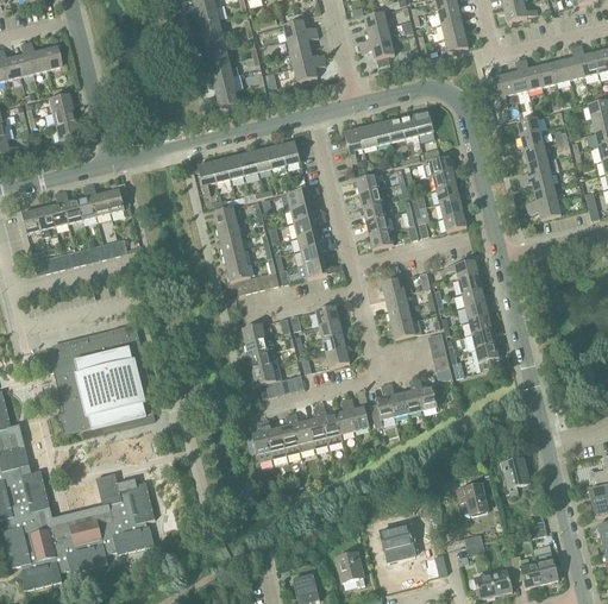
[(193,0),(195,10),(215,5),(214,0),(193,0)]
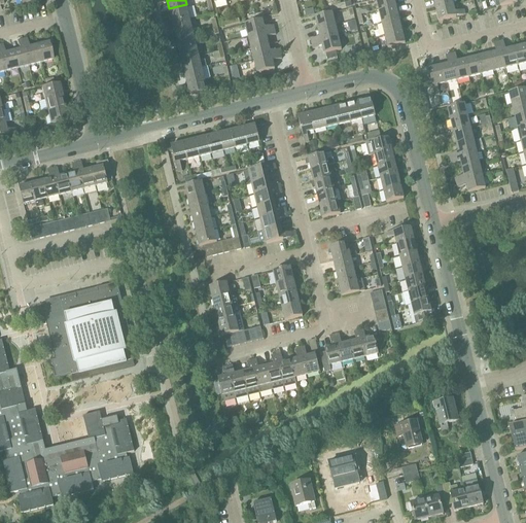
[(378,8),(395,4),(394,0),(376,0),(378,8)]
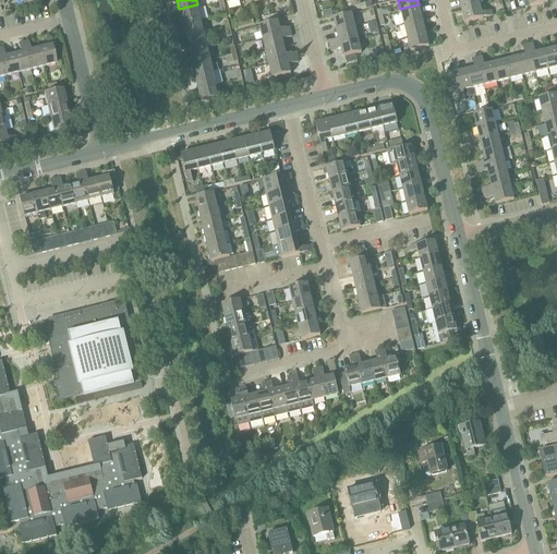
[(479,1),(460,7),(463,19),(482,14),(479,1)]
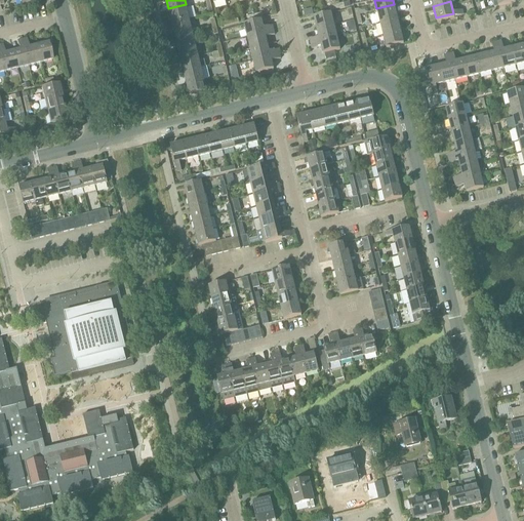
[(450,1),(455,8),(456,12),(462,11),(450,1)]
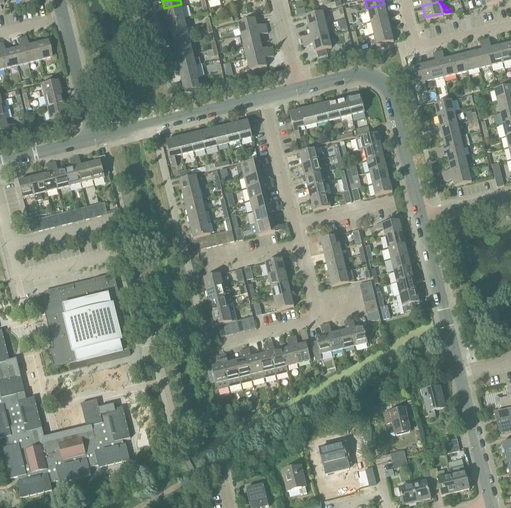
[(181,4),(164,8),(167,20),(184,16),(190,14),(188,4),(181,5),(181,4)]
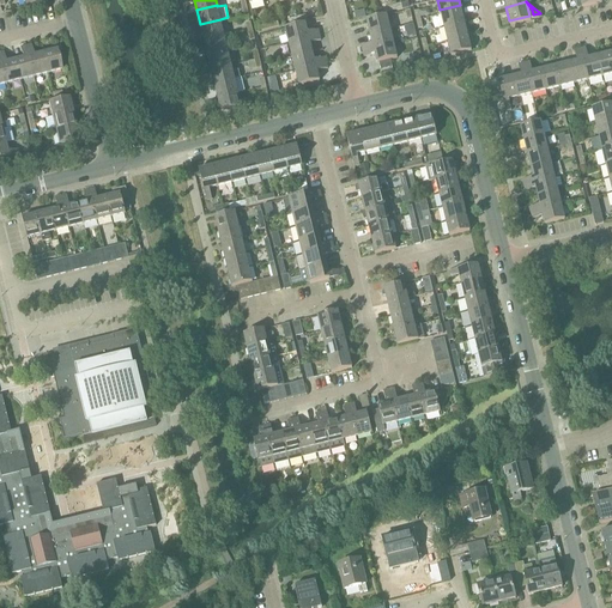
[(443,24),(464,19),(460,5),(440,10),(443,24)]
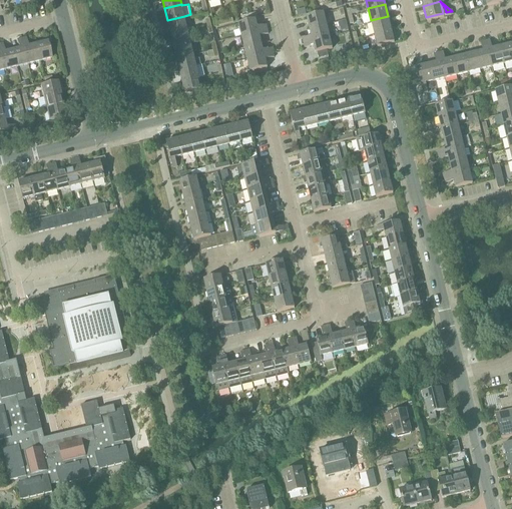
[(309,26),(326,22),(323,11),(306,15),(309,26)]
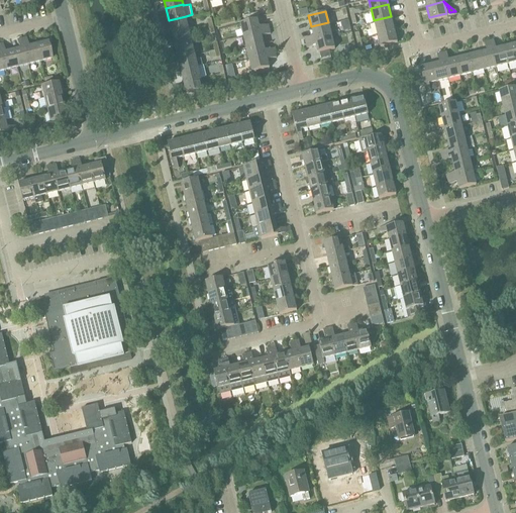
[(189,27),(186,16),(169,20),(172,32),(189,27)]
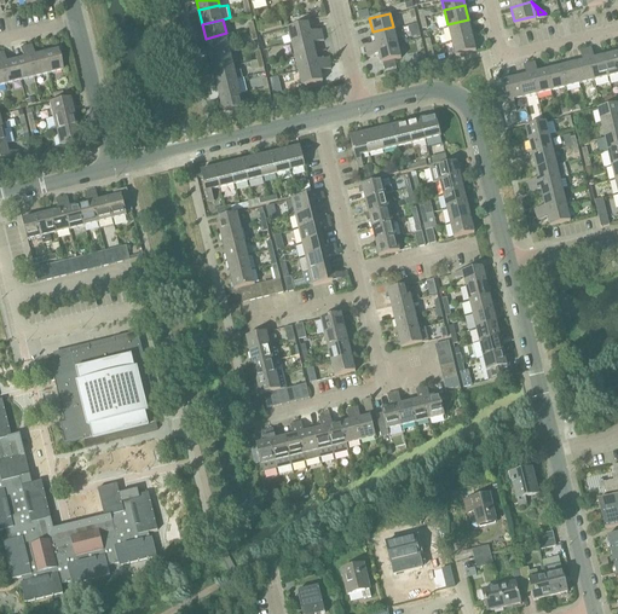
[(472,33),(468,19),(448,24),(451,39),(472,33)]
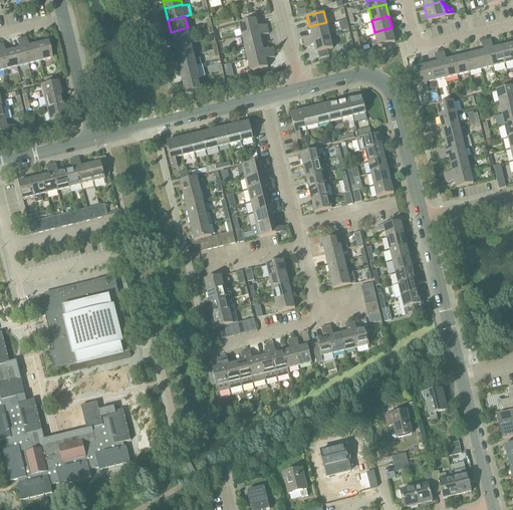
[(255,17),(238,21),(241,33),(258,28),(255,17)]
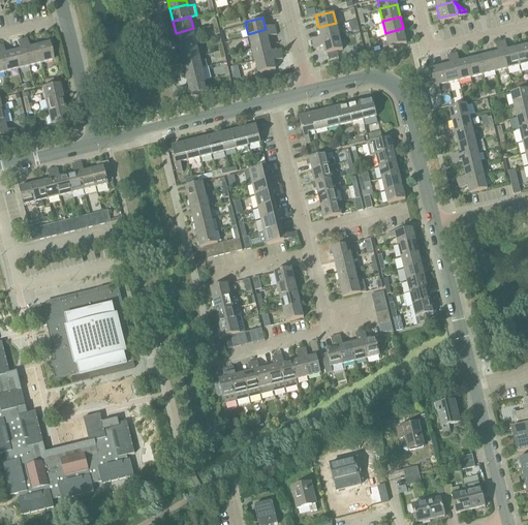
[(336,23),(318,27),(321,40),(339,35),(336,23)]
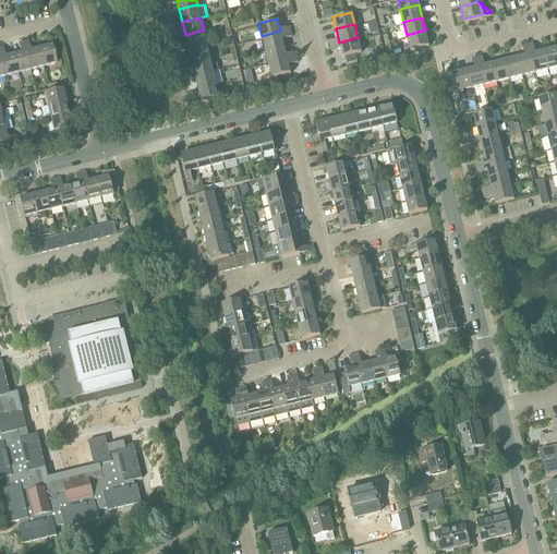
[(185,35),(189,47),(206,43),(204,29),(185,35)]
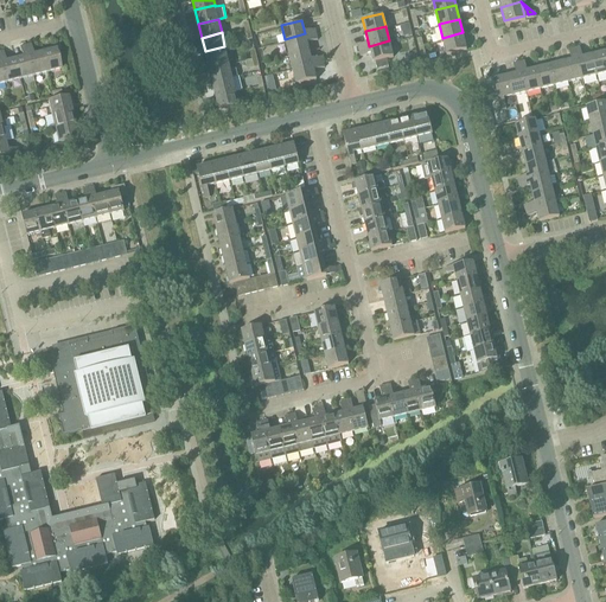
[(463,32),(442,38),(445,51),(466,46),(463,32)]
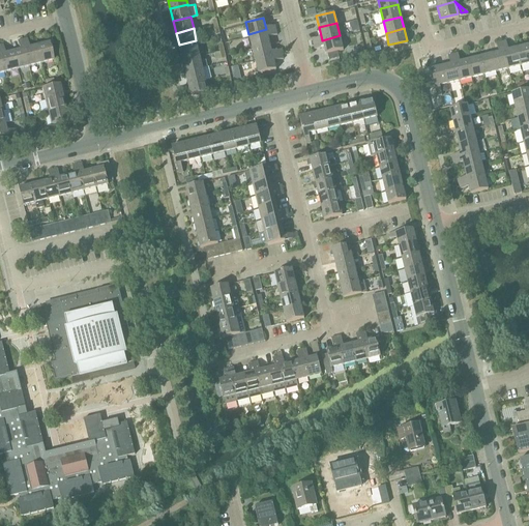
[(266,29),(248,34),(252,46),(269,41),(266,29)]
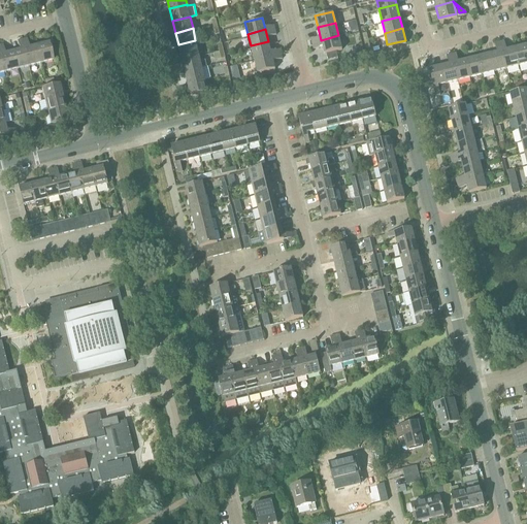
[(318,40),(311,42),(313,45),(322,43),(324,51),(341,46),(338,35),(321,40),(318,40)]
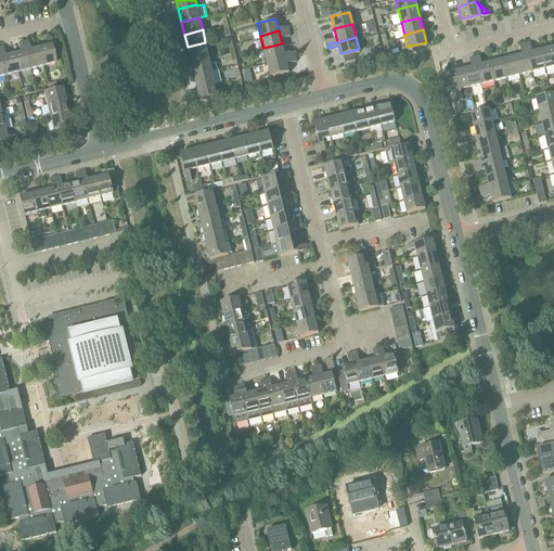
[(50,41),(38,45),(42,63),(55,60),(50,41)]
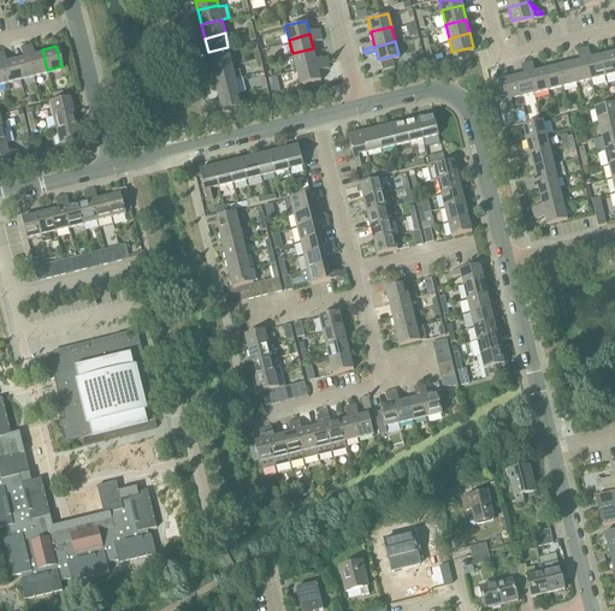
[(208,52),(211,66),(231,61),(228,47),(208,52)]
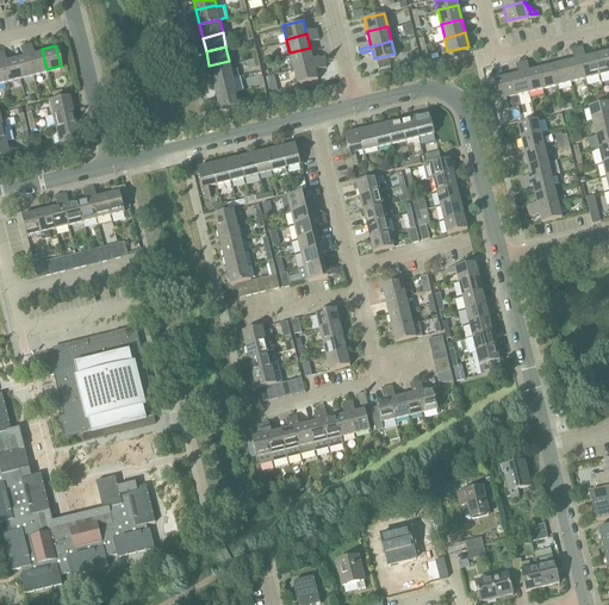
[(310,48),(290,52),(293,67),(314,62),(310,49),(310,48)]
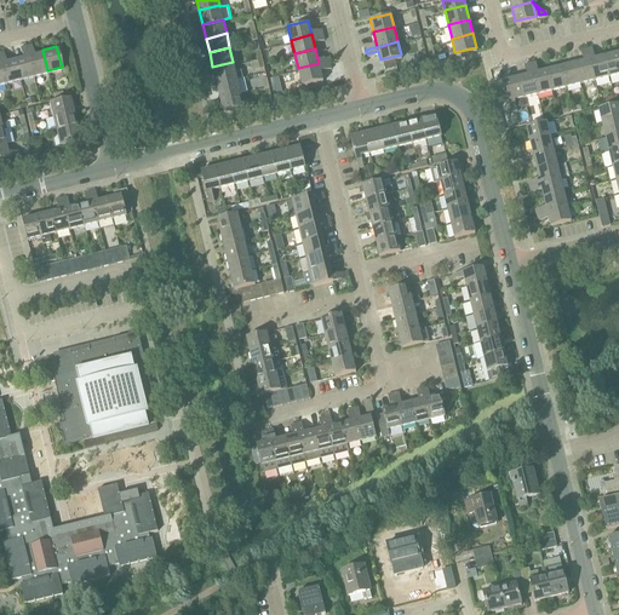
[(43,50),(28,53),(33,74),(47,70),(43,50)]
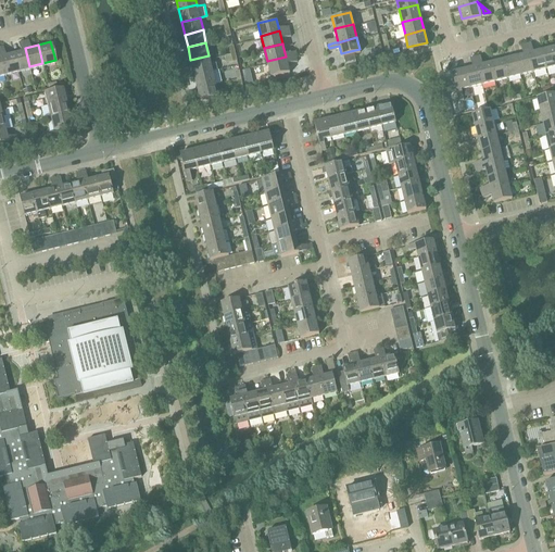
[(554,48),(554,45),(541,47),(545,65),(554,63),(554,48)]
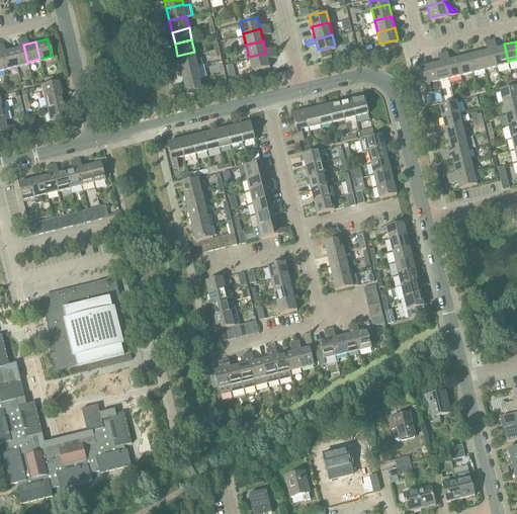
[(504,44),(492,47),(496,64),(508,61),(504,44)]
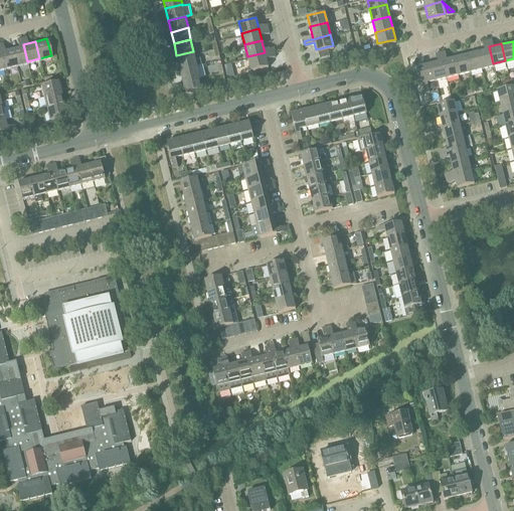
[(23,44),(11,47),(15,64),(27,61),(23,44)]
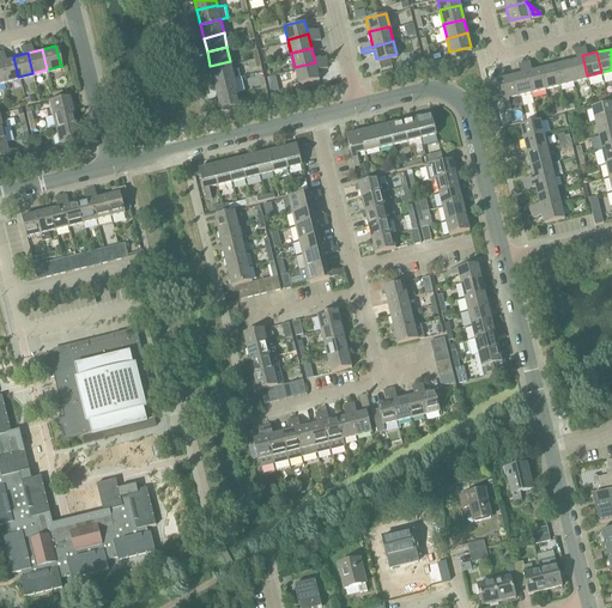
[(582,55),(568,59),(573,79),(587,76),(582,55)]
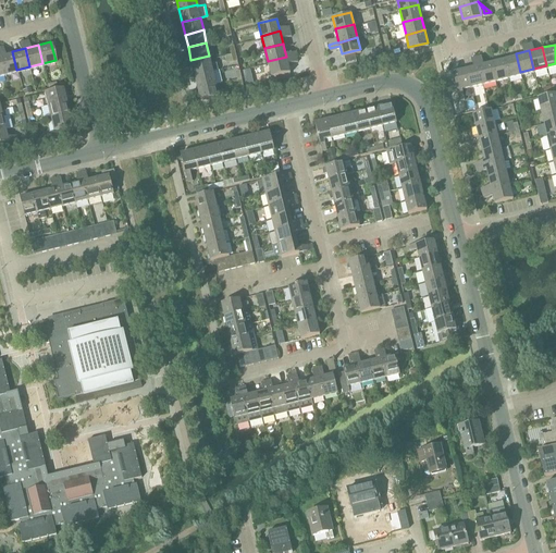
[(12,51),(0,54),(0,59),(3,73),(16,70),(12,51)]
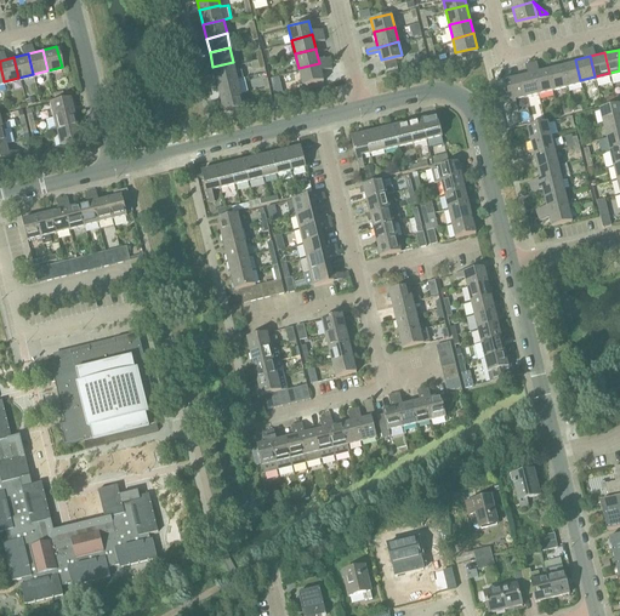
[(567,84),(580,80),(575,60),(562,63),(567,84)]
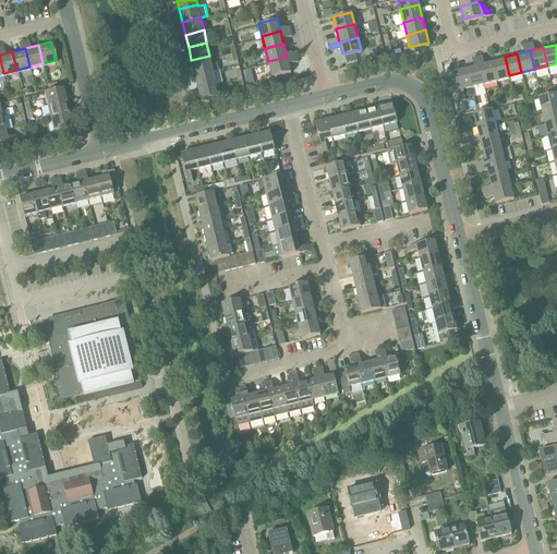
[(209,56),(191,60),(194,73),(213,69),(218,68),(216,60),(212,62),(209,56)]
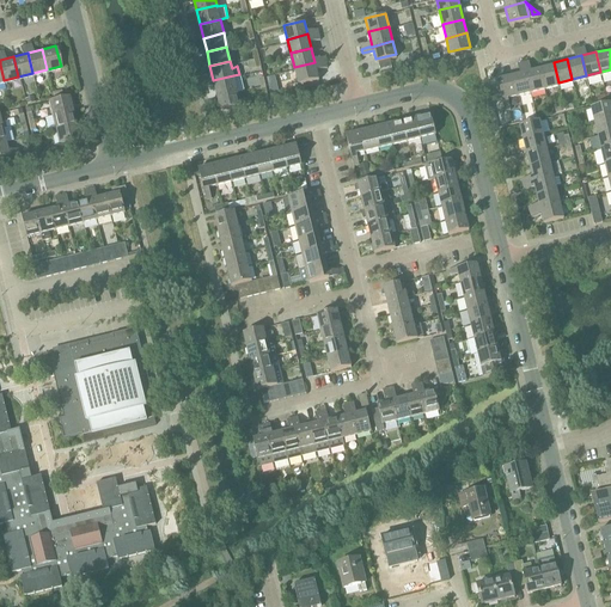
[(315,62),(294,67),(298,83),(299,81),(316,78),(318,77),(315,62)]
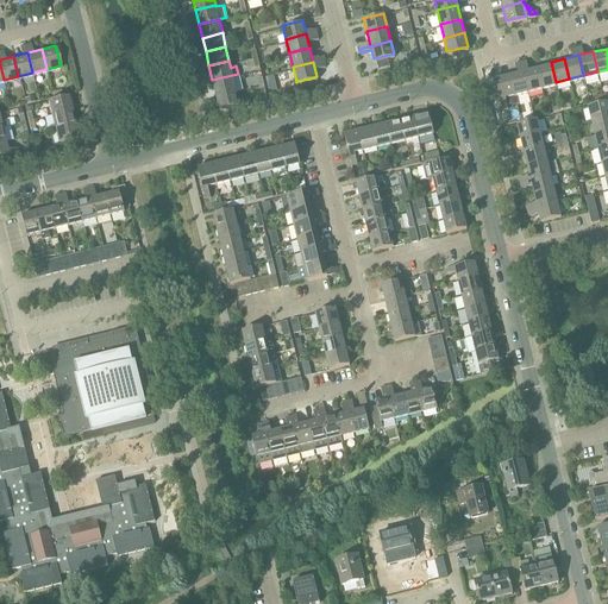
[(556,82),(551,62),(537,65),(541,86),(556,82)]
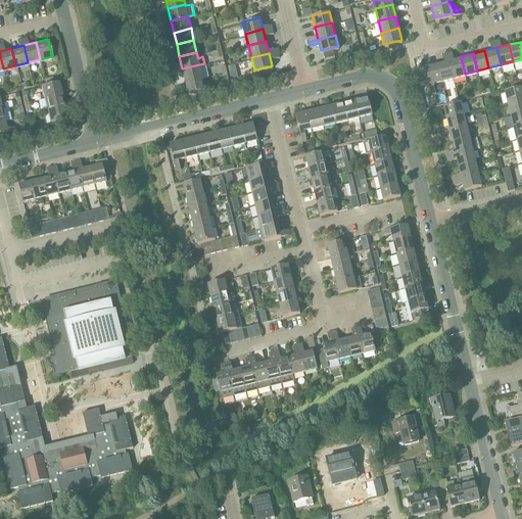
[(461,56),(448,59),(453,77),(465,74),(461,56)]
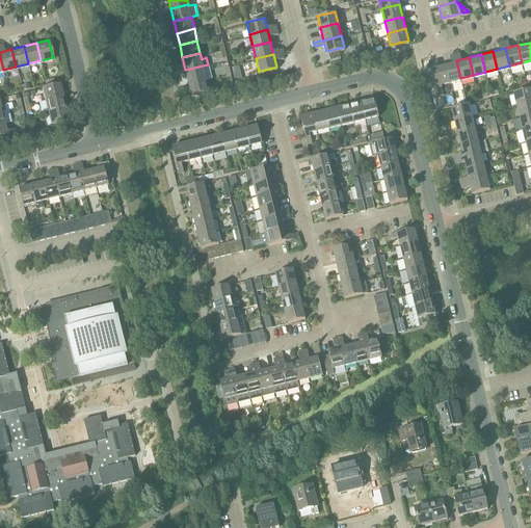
[(456,60),(444,63),(448,81),(460,78),(456,60)]
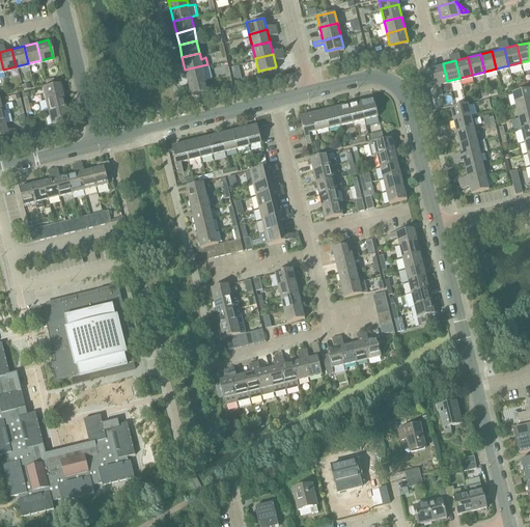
[(238,63),(230,64),(234,79),(241,77),(238,63)]
